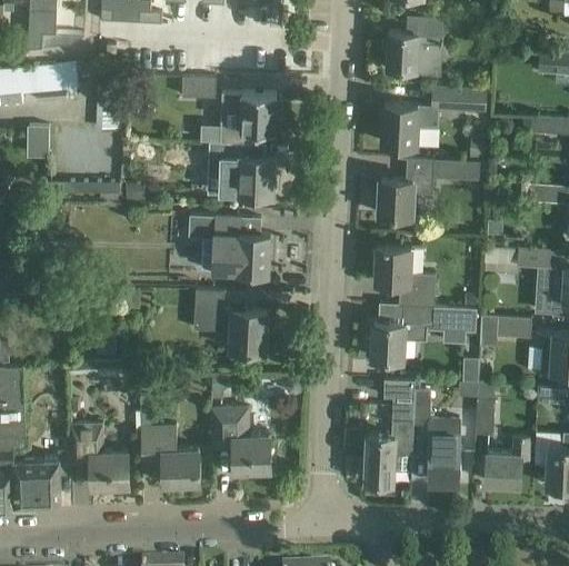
[(30,0),(30,10),(57,11),(57,0),(30,0)]
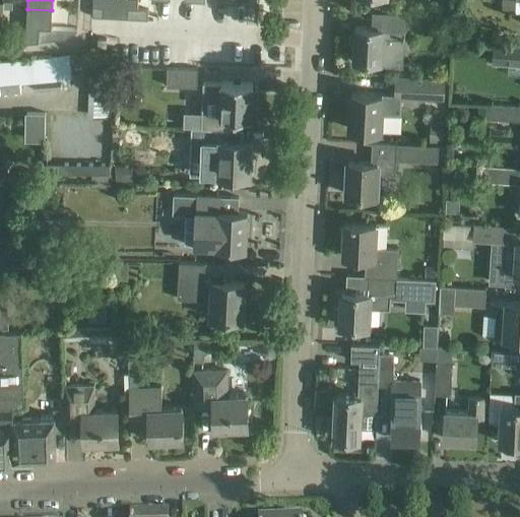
[(91,9),(90,19),(102,19),(102,9),(91,9)]
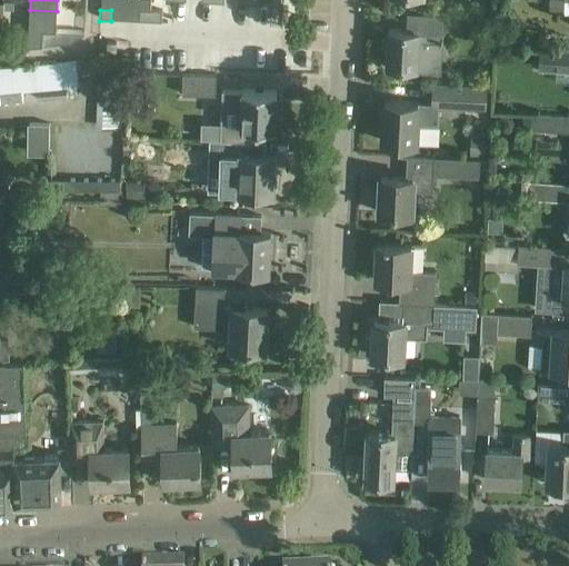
[(139,12),(139,23),(150,23),(151,12),(139,12)]
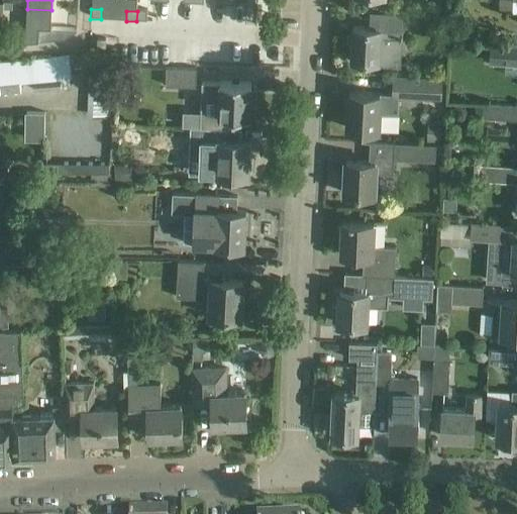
[(137,11),(136,21),(146,22),(147,12),(137,11)]
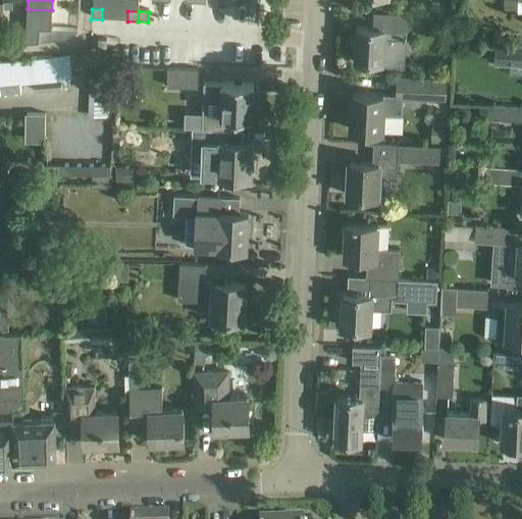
[(353,36),(352,46),(356,46),(355,62),(382,64),(382,68),(397,69),(399,45),(406,45),(407,18),(403,18),(382,17),(382,31),(357,29),(357,36),(353,36)]
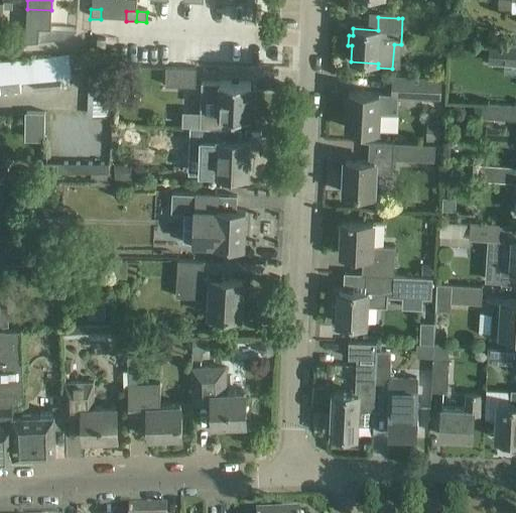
[(445,37),(447,20),(436,19),(435,36),(445,37)]
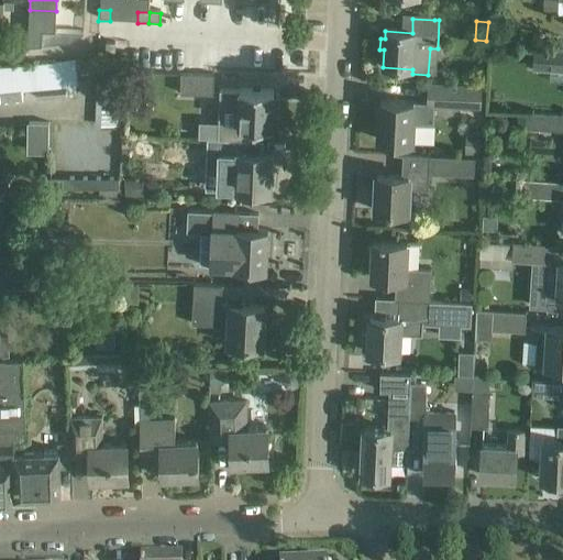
[(531,58),(534,59),(534,70),(562,72),(562,52),(531,51),(531,58)]
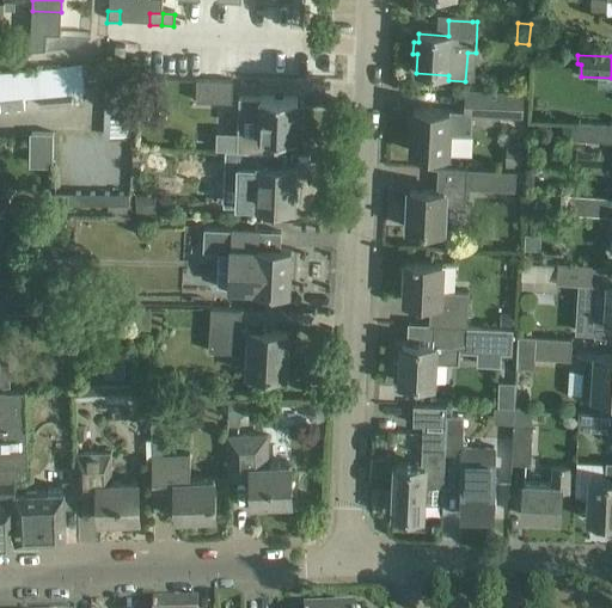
[(122,65),(83,69),(85,83),(123,78),(122,65)]
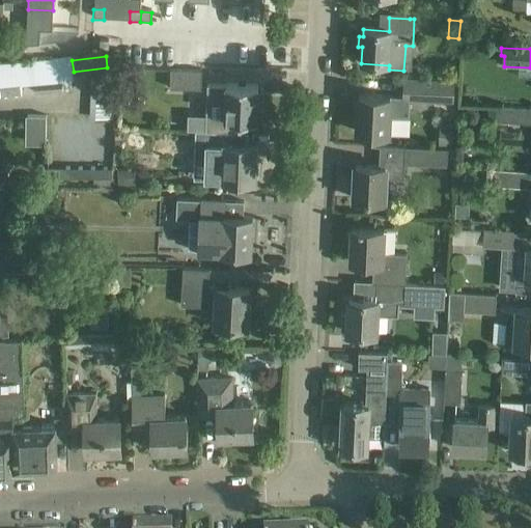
[(72,59),(0,65),(0,89),(21,87),(33,86),(62,83),(62,90),(72,89),(71,82),(75,81),(74,72),(72,60),(72,59)]
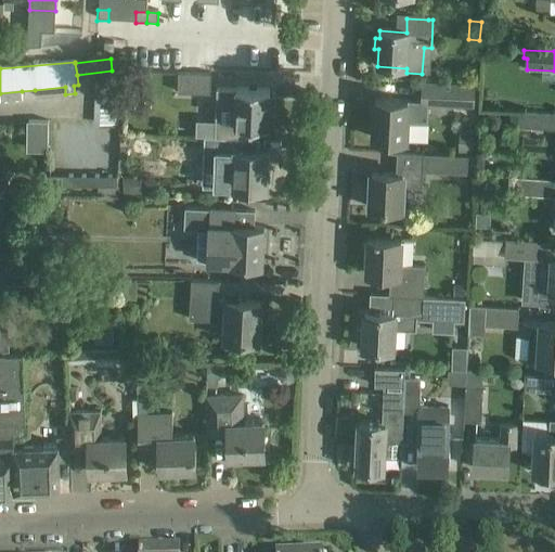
[(210,97),(211,77),(178,75),(178,95),(210,97)]
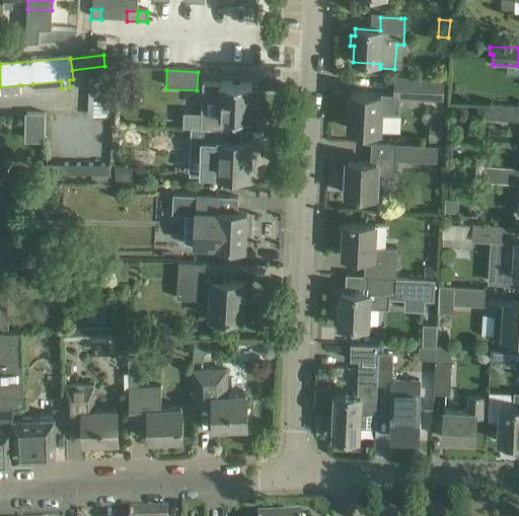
[(116,79),(89,78),(88,118),(113,118),(116,79)]
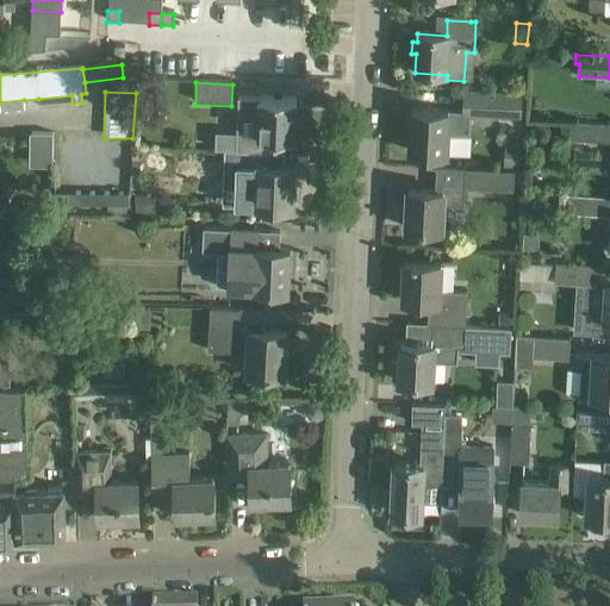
[(527,105),(527,97),(465,94),(464,114),(412,112),(410,155),(446,156),(447,137),(470,138),(470,116),(527,118),(527,105)]
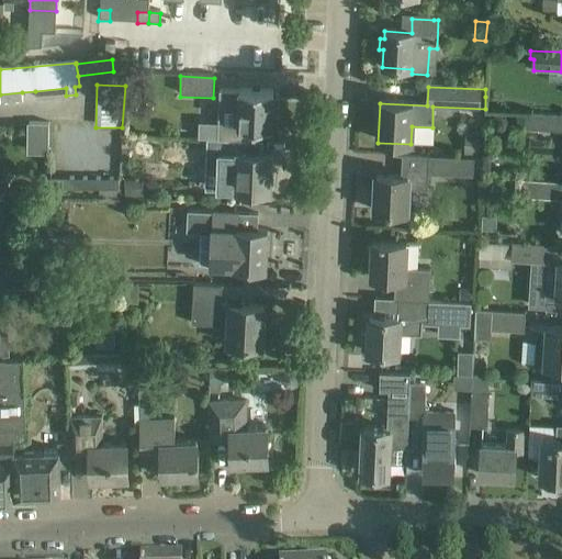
[(66,88),(35,91),(36,102),(67,99),(66,96),(66,88)]
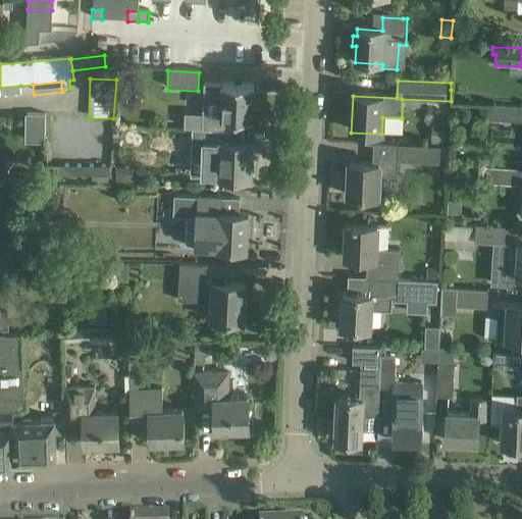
[(20,86),(0,88),(0,96),(21,94),(20,86)]
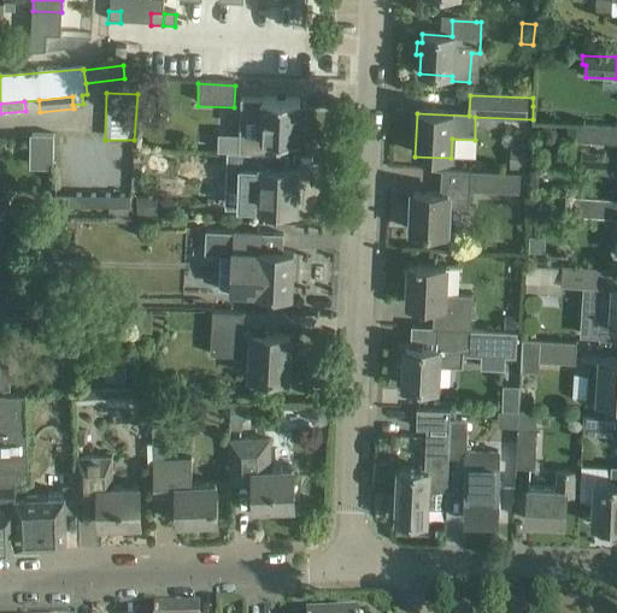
[(241,101),(239,153),(280,155),(280,142),(299,143),(300,102),(263,101),(263,102),(260,102),(241,101)]
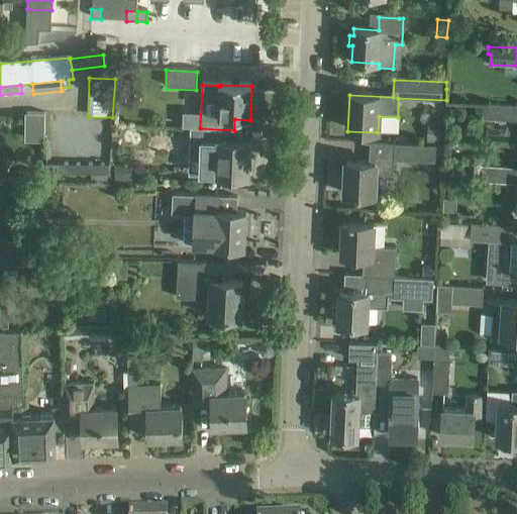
[(516,121),(516,107),(484,105),(483,119),(516,121)]
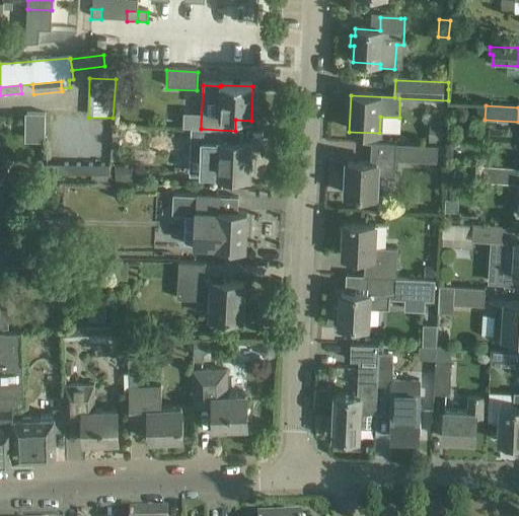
[(431,126),(430,146),(442,147),(443,126),(431,126)]
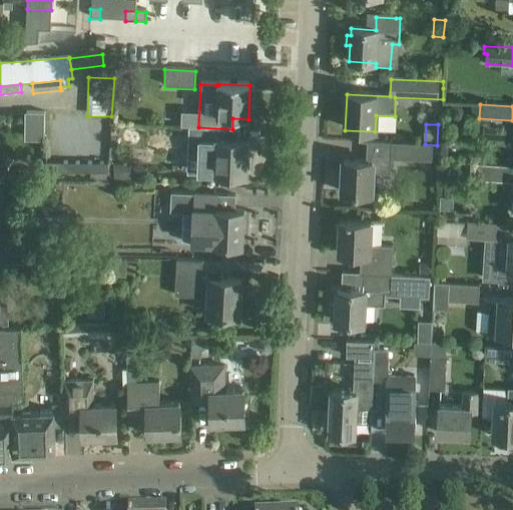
[(188,156),(192,156),(192,168),(195,174),(213,175),(225,176),(245,176),(246,142),(219,141),(220,129),(210,129),(197,129),(189,128),(188,156)]
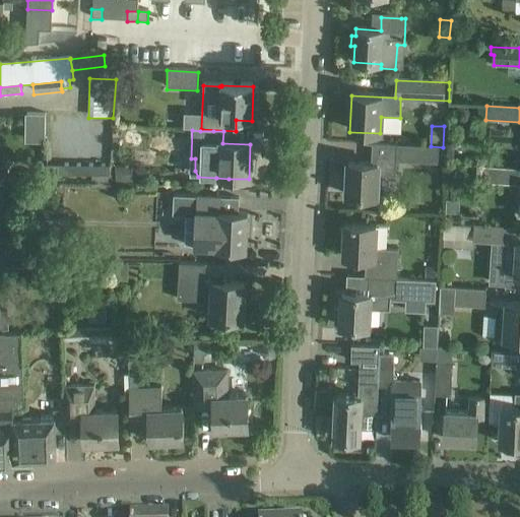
[(395,162),(438,164),(439,148),(373,144),(372,166),(348,164),(347,181),(344,181),(343,194),(346,194),(346,197),(375,198),(376,175),(394,176),(395,162)]
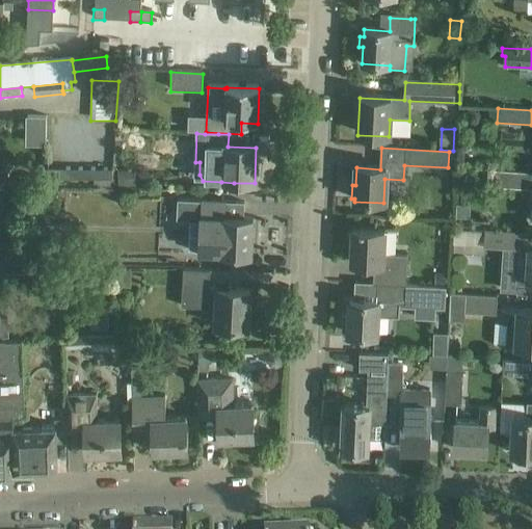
[(45,169),(45,180),(61,180),(61,169),(45,169)]
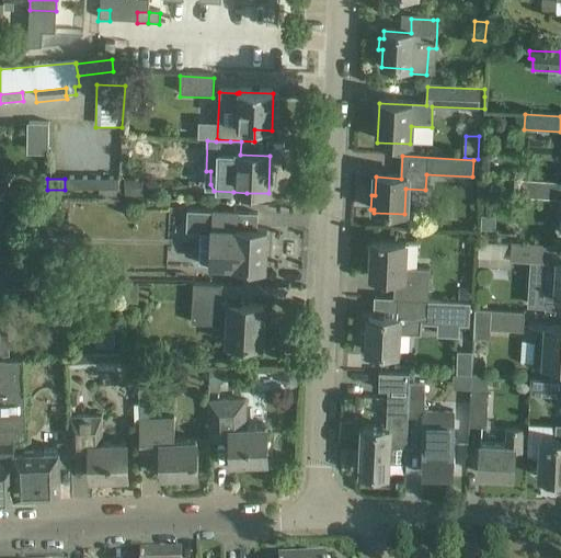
[(65,179),(65,190),(118,191),(118,180),(65,179)]
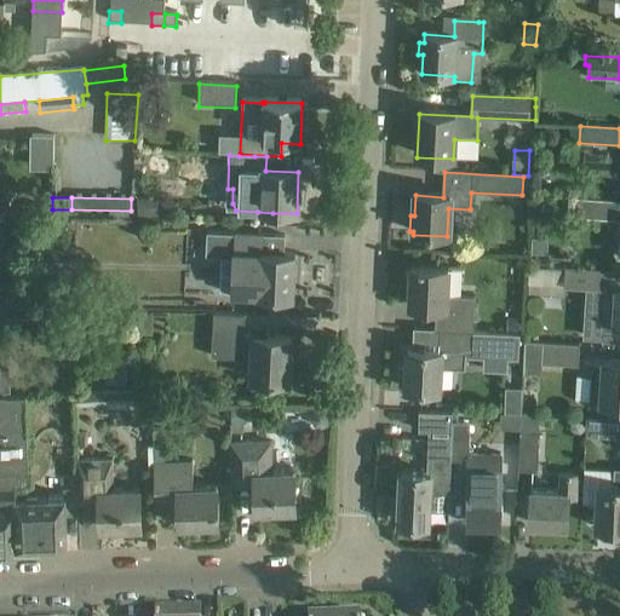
[(153,199),(138,199),(138,219),(154,218),(153,199)]
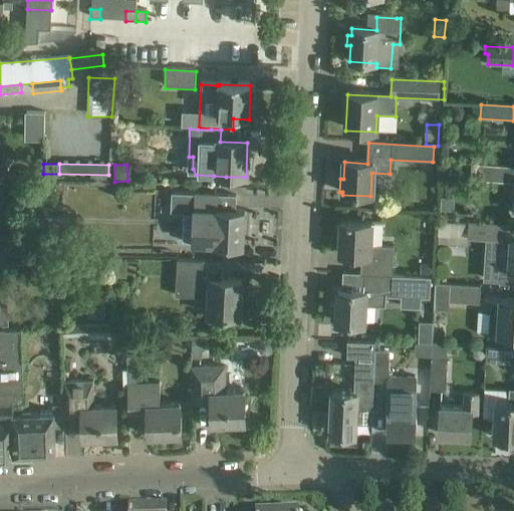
[(510,185),(511,168),(475,166),(474,183),(510,185)]
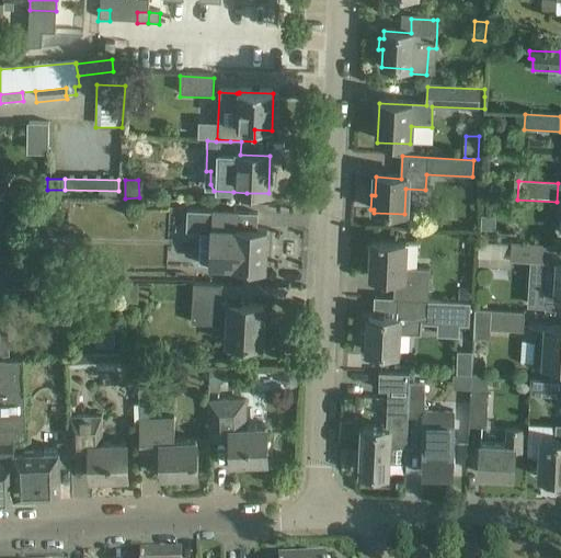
[(237,215),(187,213),(189,219),(186,235),(201,236),(198,266),(232,268),(232,270),(247,270),(245,282),(263,283),(265,271),(267,231),(236,230),(237,215)]
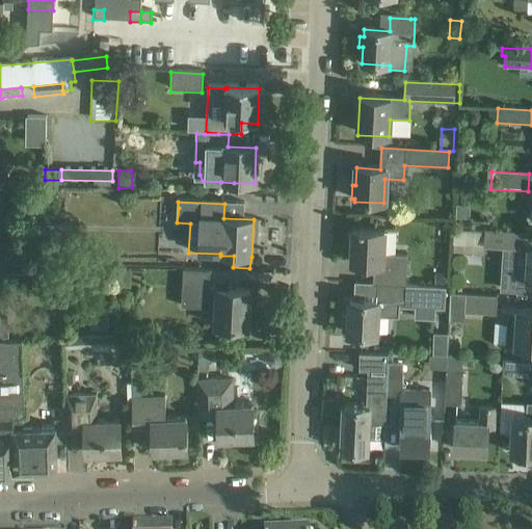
[(352,248),(351,265),(378,266),(377,286),(405,288),(407,257),(382,256),(383,231),(360,230),(360,231),(353,231),(352,234),(350,234),(349,247),(352,248)]
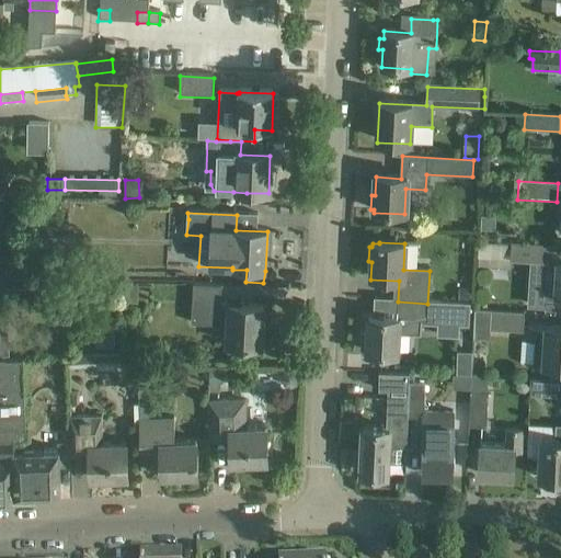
[(508,262),(510,247),(479,245),(478,261),(508,262)]
